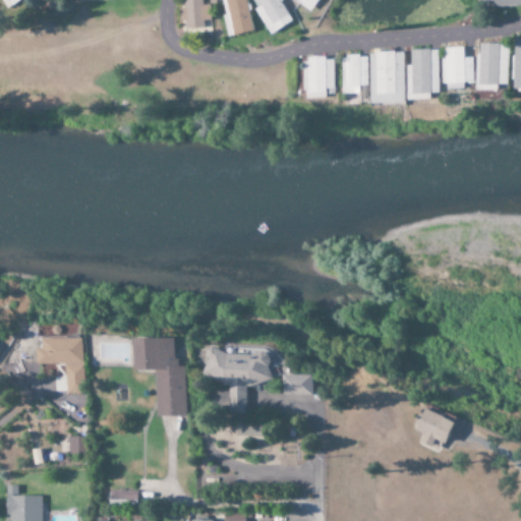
[(181,0),(182,8),(179,8),(180,33),(211,32),(209,5),(200,5),(200,0),(181,0)]
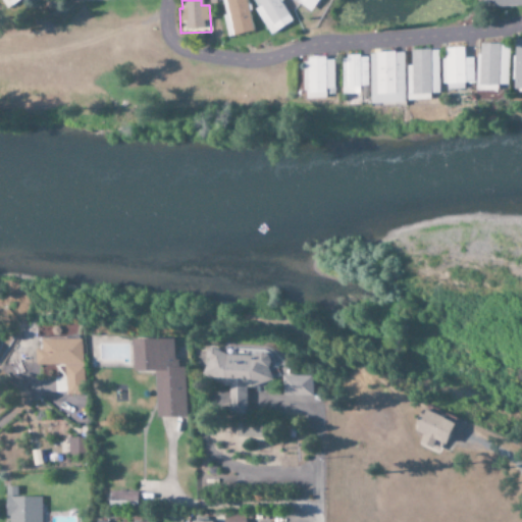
[(253,32),(245,0),(220,0),(229,37),(253,32)]
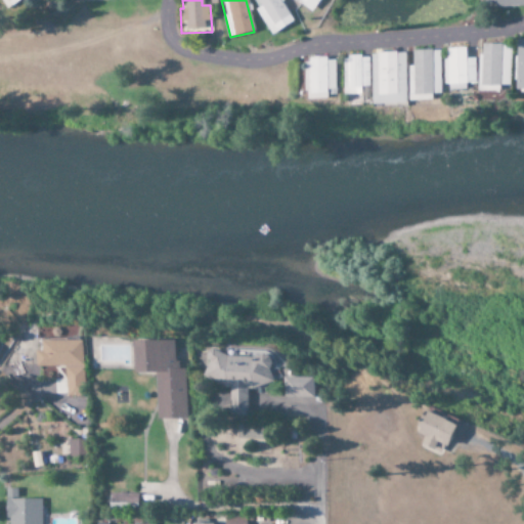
[(270,35),(293,24),(279,0),(255,0),(260,7),(257,9),(270,35)]
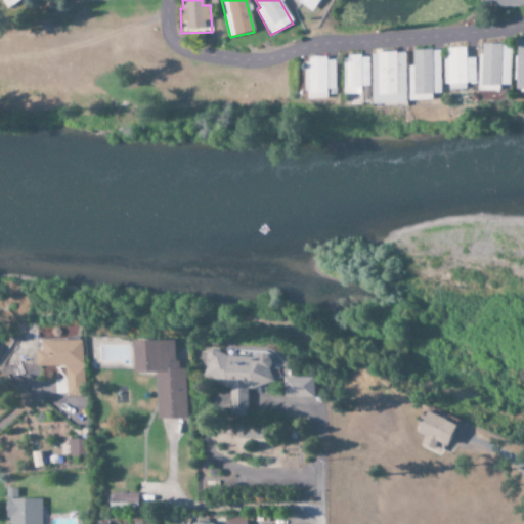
[(294,0),(312,12),(320,0),(294,0)]
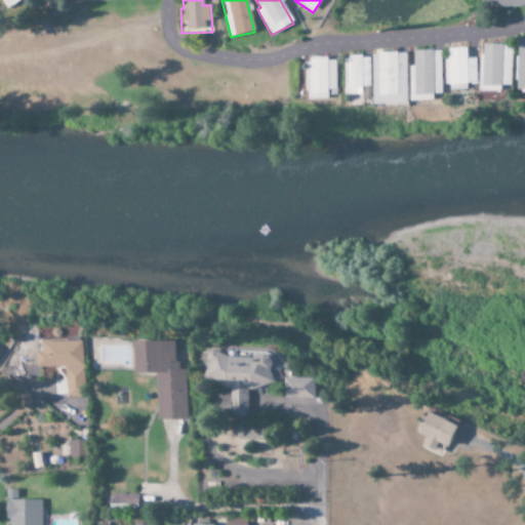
[(482,89),(502,90),(502,86),(512,86),(512,45),(482,44),(482,89)]
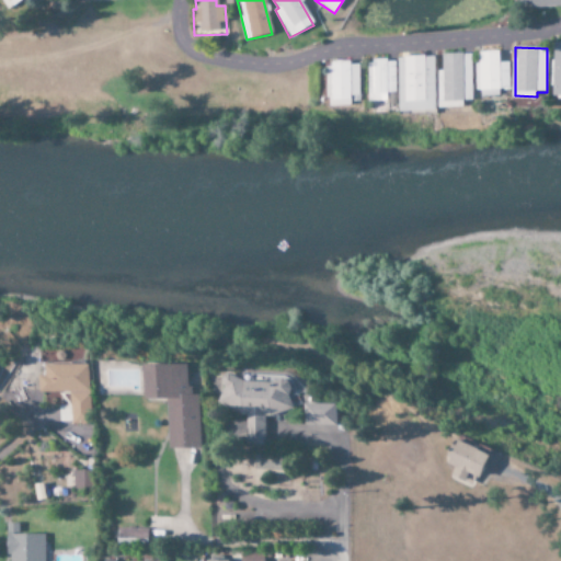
[(511,63),(501,63),(501,52),(480,52),(481,94),(502,93),(502,91),(512,90),(511,63)]
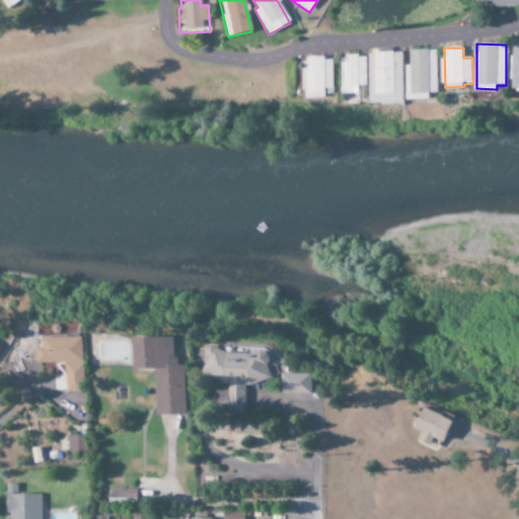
[(411,50),(412,64),(408,65),(409,99),(430,99),(430,93),(440,92),(438,50),(411,50)]
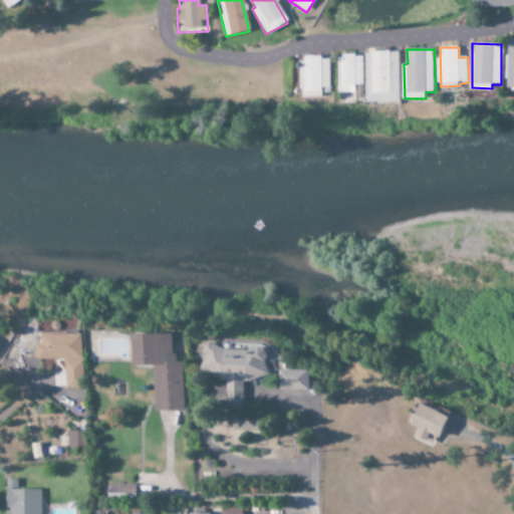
[(366,52),(368,102),(403,101),(401,51),(366,52)]
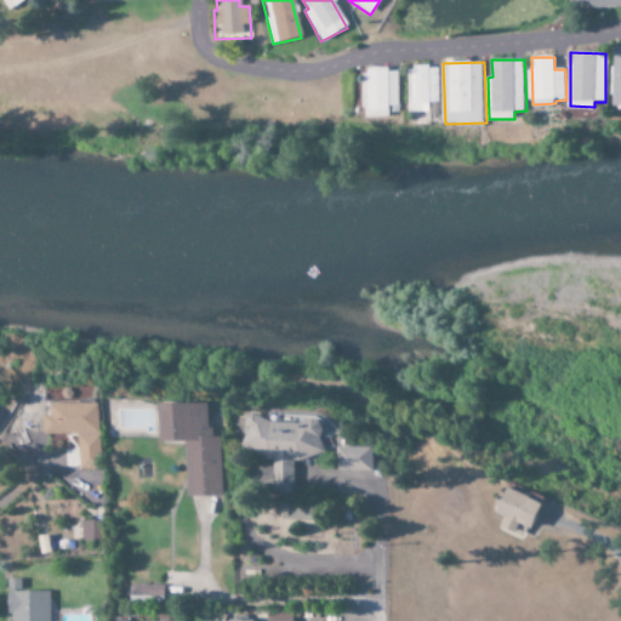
[(410,112),(433,110),(433,101),(442,101),(440,67),(409,68),(410,112)]
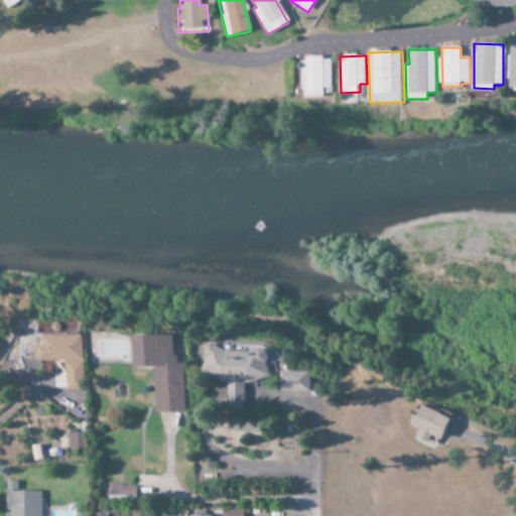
[(332,56),(302,57),(303,99),(325,98),(325,90),(333,90),(332,56)]
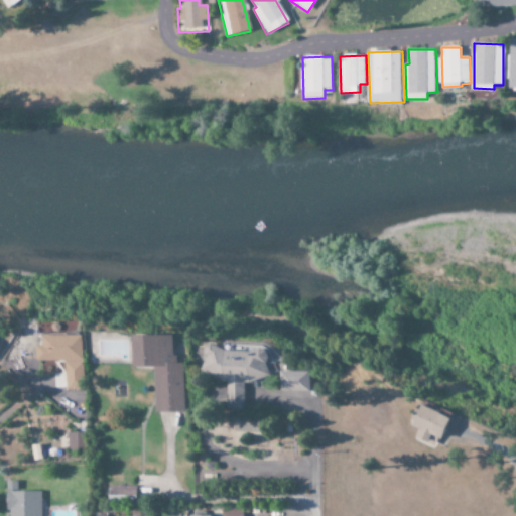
[(136,367),(157,367),(157,413),(186,413),(185,363),(178,363),(178,335),(136,336),(136,367)]
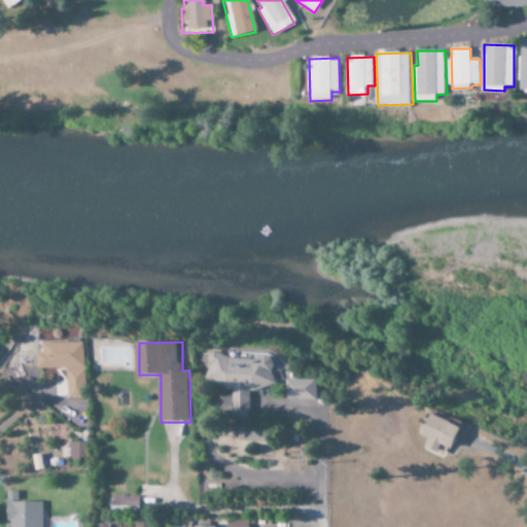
[(69,369),(69,398),(88,398),(88,343),(46,343),(46,353),(39,353),(39,369),(69,369)]
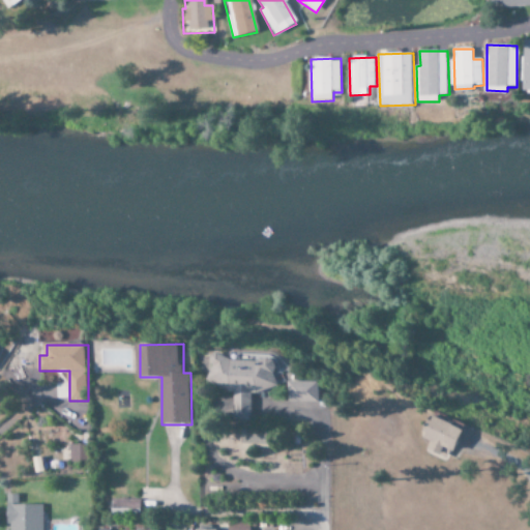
[(255,393),(276,394),(277,361),(213,358),(212,387),(236,388),(235,420),(253,421),(255,393)]
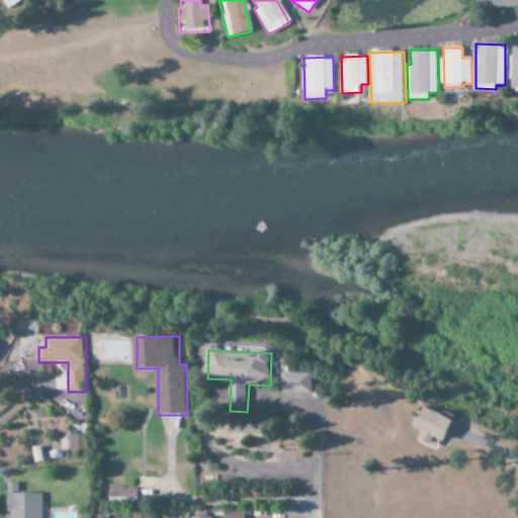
[(283,393),(313,394),(313,374),(283,373),(283,393)]
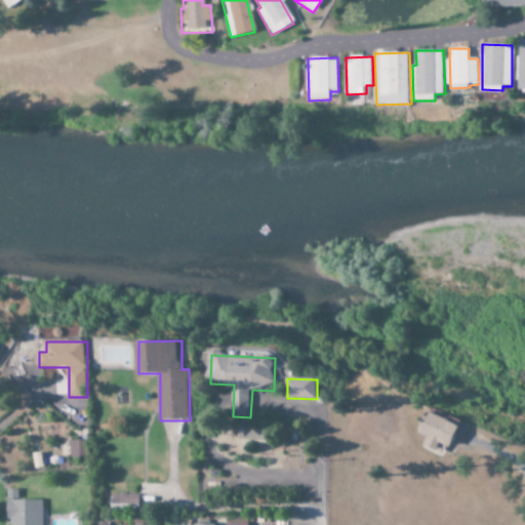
[(427,438),(422,447),(443,456),(456,426),(425,411),(415,434),(427,438)]
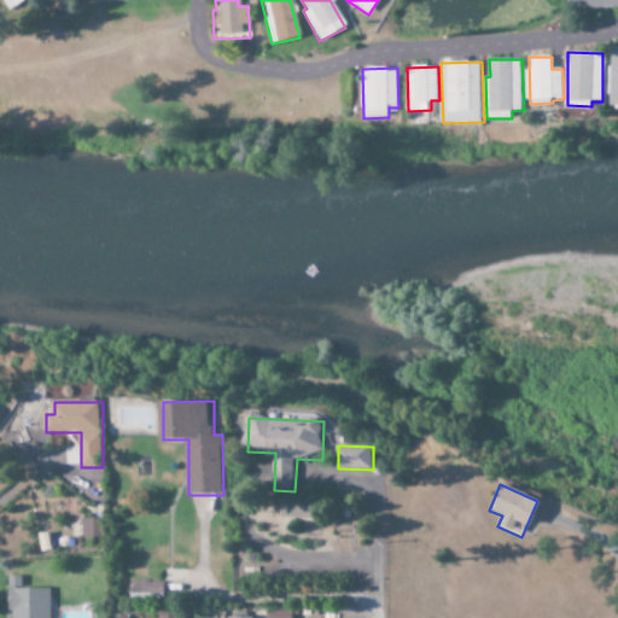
[(81,538),(97,538),(97,518),(80,518),(81,538)]
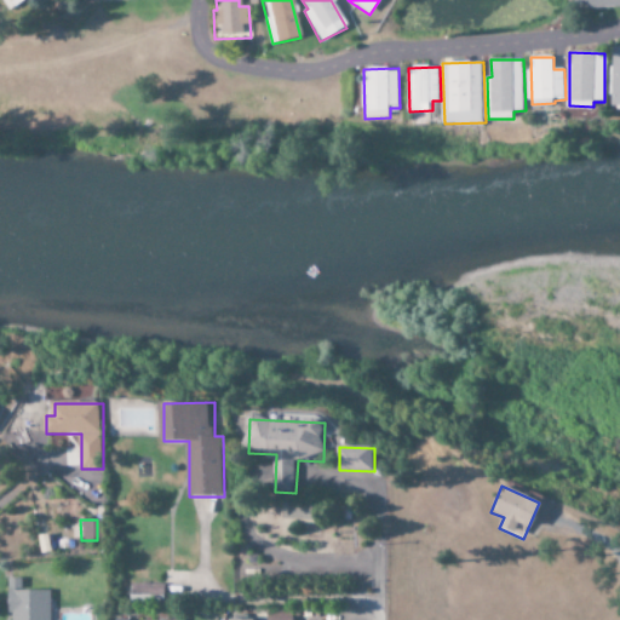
[(49,619),(49,591),(21,591),(21,579),(9,579),(7,619),(49,619)]
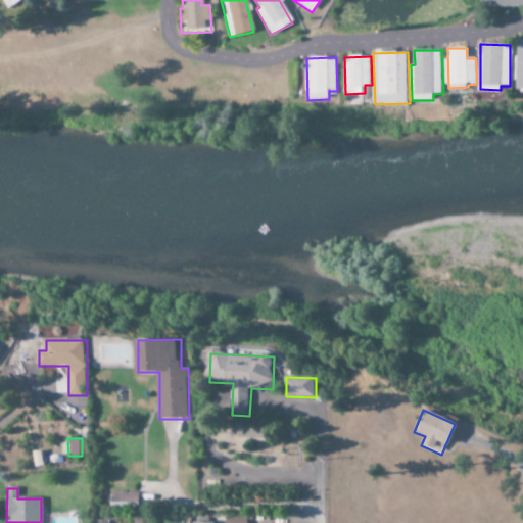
[(138,493),(109,492),(108,508),(137,509),(138,493)]
